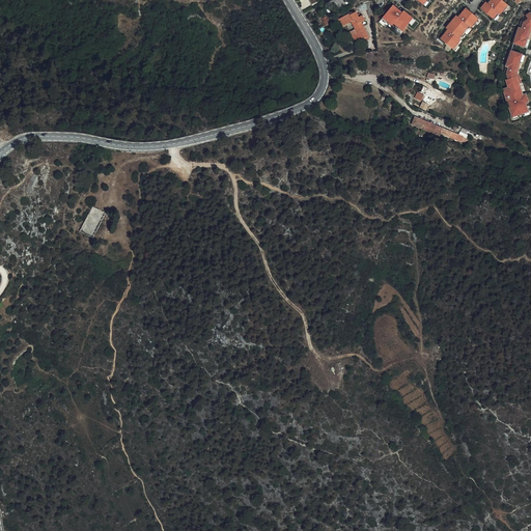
[(371,17),(376,15),(376,9),(374,0),(367,0),(369,10),(371,17)]
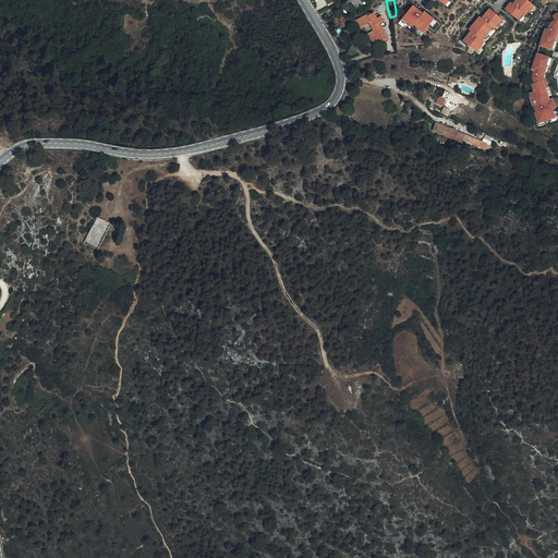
[(512,2),(507,10),(519,21),(525,13),(528,15),(535,5),(528,0),(517,0),(517,1),(521,5),(522,7),(520,9),(519,8),(512,2)]
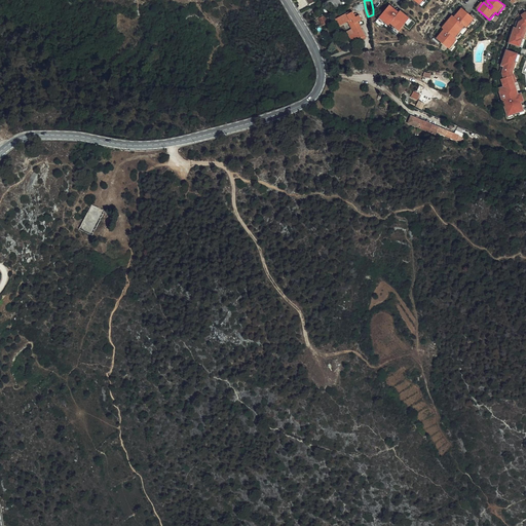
[(407,24),(411,20),(398,7),(396,8),(389,3),(378,15),(386,23),(389,26),(391,24),(393,26),(400,32),(407,24)]
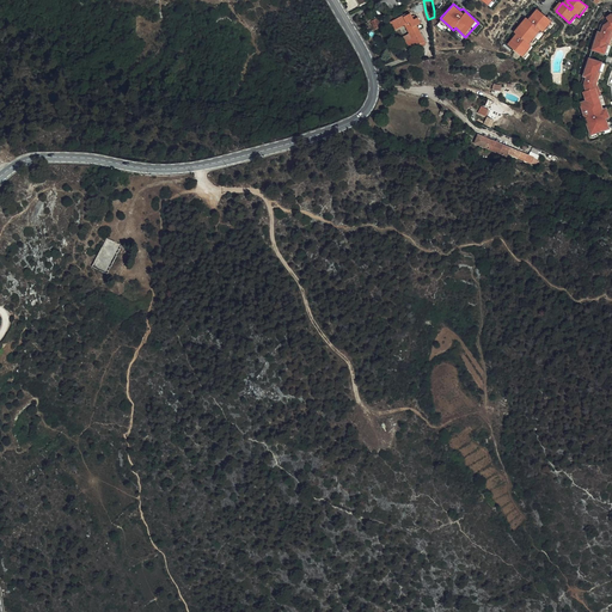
[(528,18),(516,34),(522,40),(525,41),(522,43),(520,42),(515,37),(509,46),(524,57),(530,50),(532,47),(532,46),(531,44),(537,37),(542,31),(544,32),(548,29),(554,22),(555,20),(550,17),(549,18),(539,10),(533,17),(538,22),(539,23),(537,26),(536,24),(528,18)]
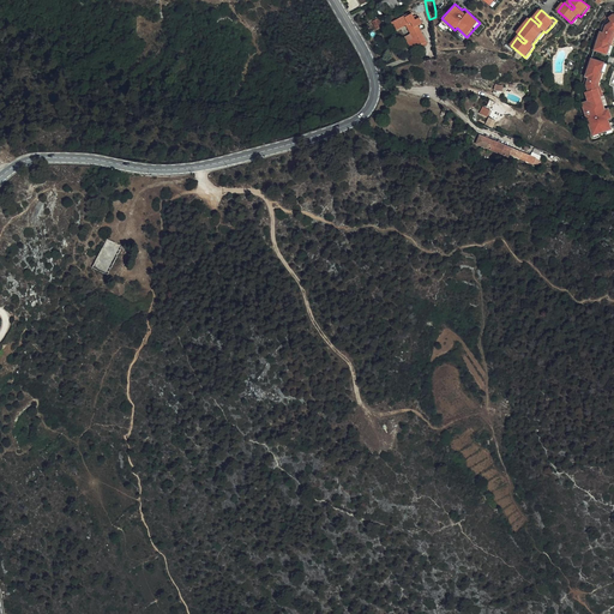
[(397,28),(407,23),(409,22),(416,35),(414,36),(408,38),(413,47),(422,42),(428,38),(420,23),(423,20),(420,14),(416,16),(413,11),(409,12),(408,11),(392,19),(397,28)]
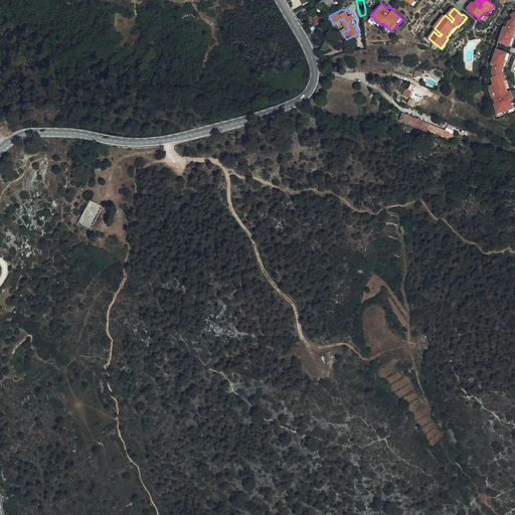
[(514,12),(511,15),(512,17),(514,19),(509,22),(507,28),(505,28),(504,27),(500,42),(510,45),(512,38),(511,37),(513,30),(512,30),(514,25),(514,12)]
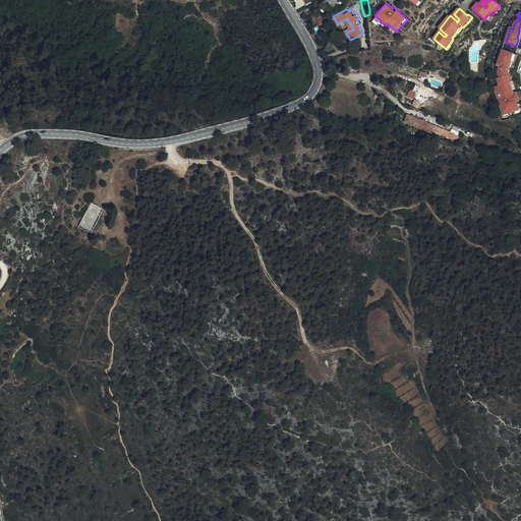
[(326,22),(323,15),(316,17),(320,24),(326,22)]
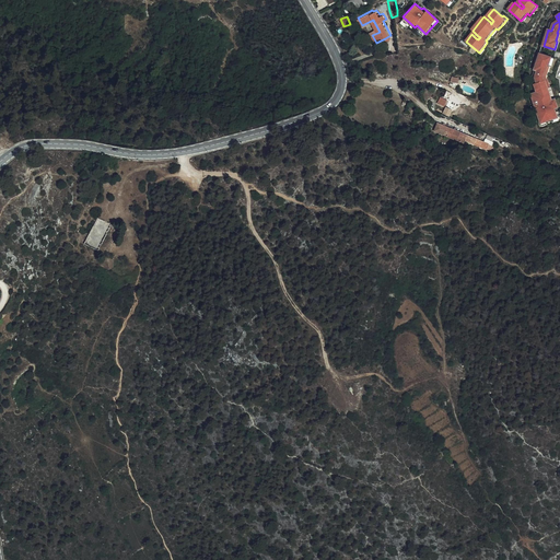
[(411,24),(403,16),(400,19),(407,25),(408,23),(410,25),(411,24)]
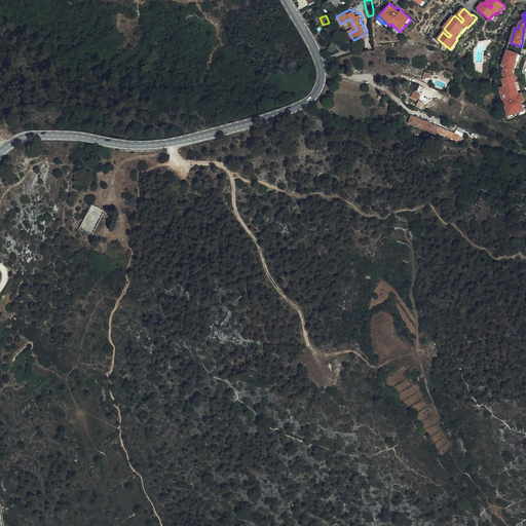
[(525,20),(523,17),(518,22),(516,29),(518,29),(520,23),(525,20)]
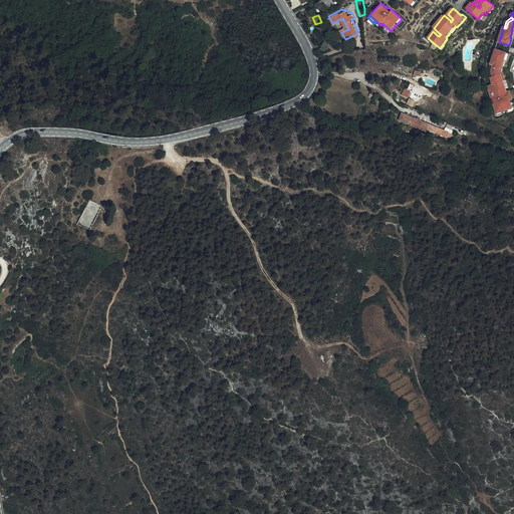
[(488,86),(499,116),(504,114),(503,113),(503,111),(508,109),(512,108),(511,103),(509,100),(510,99),(508,92),(507,89),(501,74),(500,73),(502,68),(503,68),(505,61),(504,60),(507,53),(496,49),(492,64),(494,64),(492,72),(494,76),(492,77),(491,77),(493,85),(488,86)]
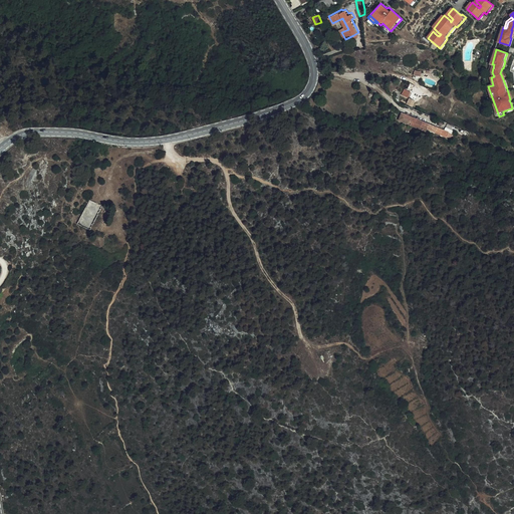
[(503,68),(502,68),(500,73),(501,74),(507,89),(509,88),(507,80),(506,81),(504,73),(503,73),(502,72),(504,69),(503,68)]
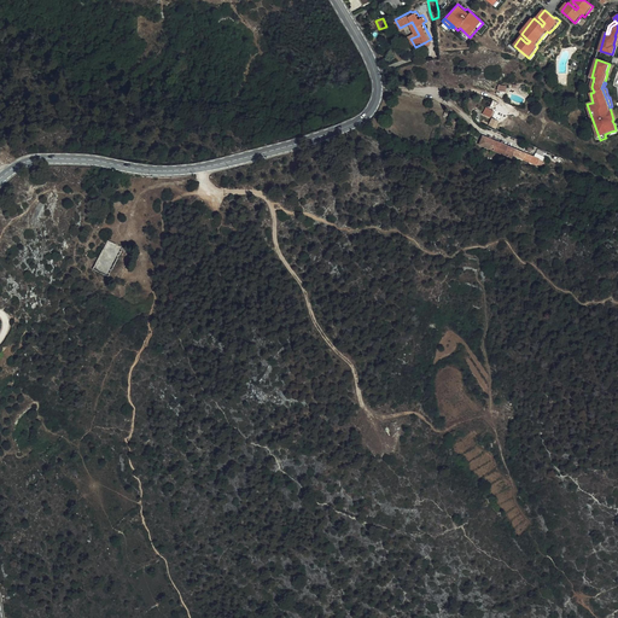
[(491,117),(494,111),(487,108),(483,114),(491,117)]
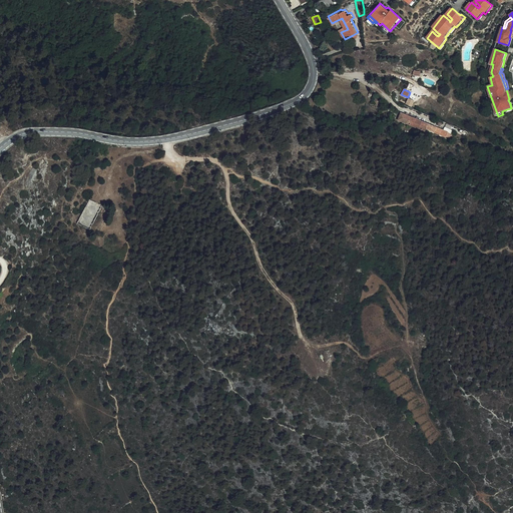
[(444,131),(418,119),(416,119),(408,115),(406,114),(401,112),(398,119),(425,131),(426,128),(446,137),(447,137),(450,139),(452,132),(451,130),(445,127),(444,131)]
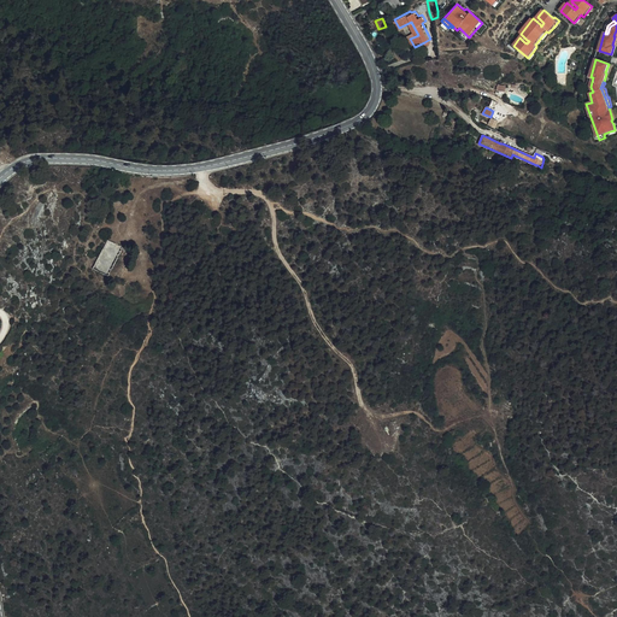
[(107,240),(90,268),(109,276),(122,246),(107,240)]
